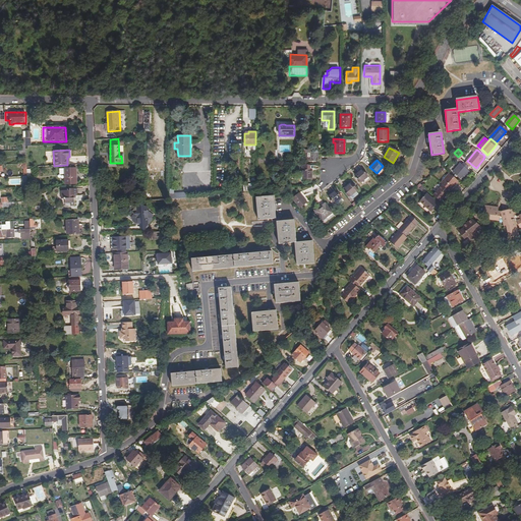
[(466,169),(469,166),(465,163),(464,162),(462,165),(461,164),(454,172),(461,178),(462,177),(465,180),(468,176),(465,173),(468,170),(466,169)]
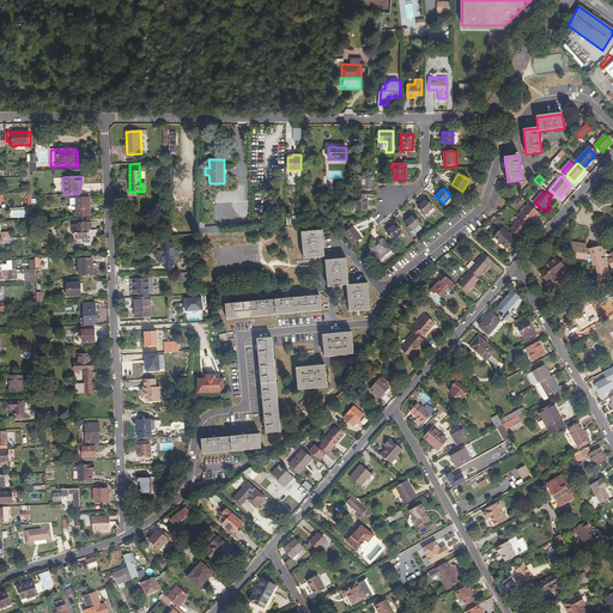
[(369,200),(369,195),(354,193),(356,211),(366,211),(366,200),(369,200)]
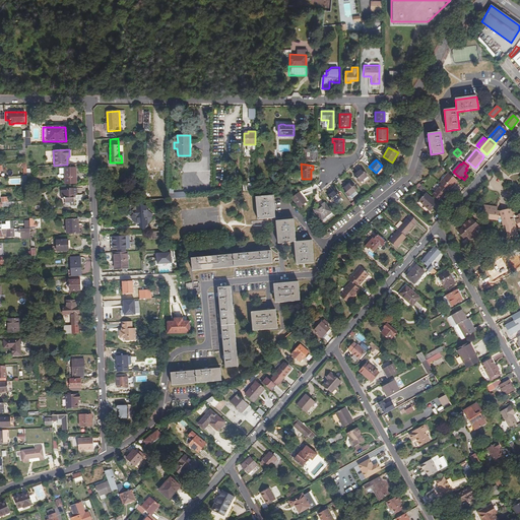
[(76,168),(65,169),(65,174),(66,184),(77,184),(76,168)]
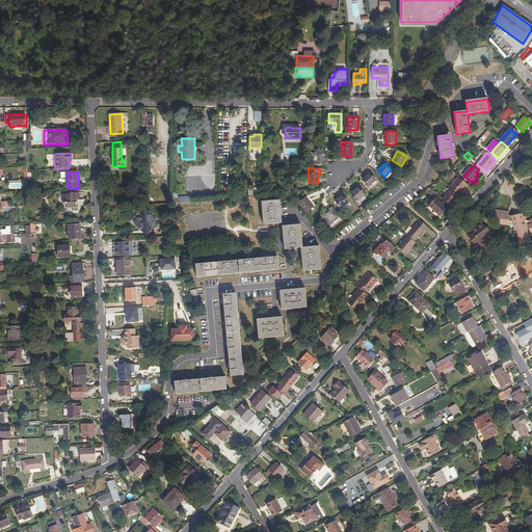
[(377,182),(370,171),(363,178),(370,187),(377,182)]
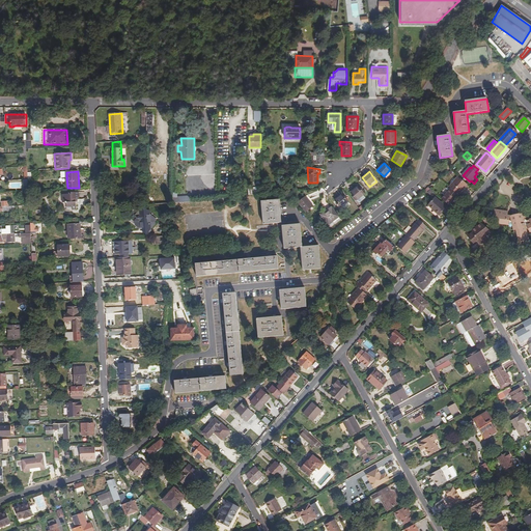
[(467,186),(468,185),(458,176),(457,178),(456,182),(453,184),(451,185),(449,187),(451,188),(458,194),(458,195),(459,194),(460,191),(464,187),(467,186)]
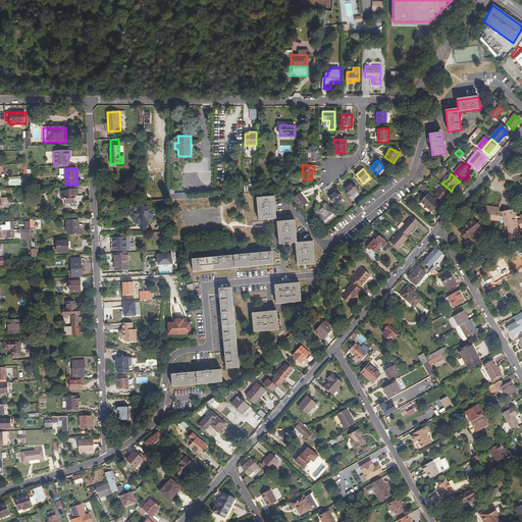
[(358,190),(352,183),(345,189),(353,199),(358,195),(356,192),(358,190)]
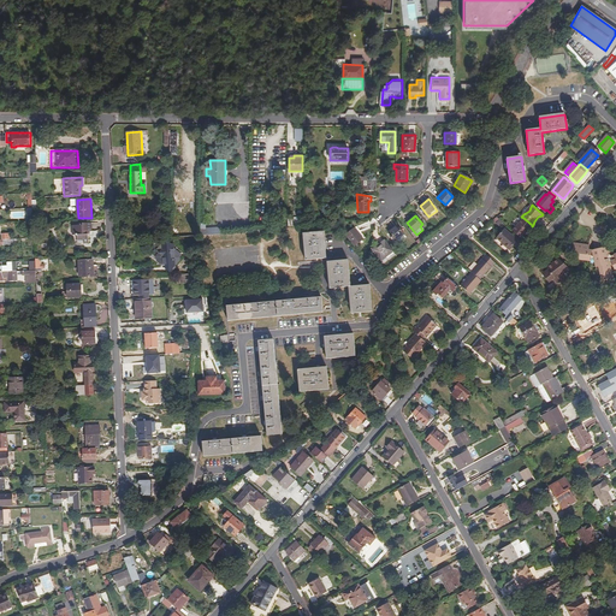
[(513,231),(521,238),(529,229),(529,227),(532,225),(523,218),(513,231)]
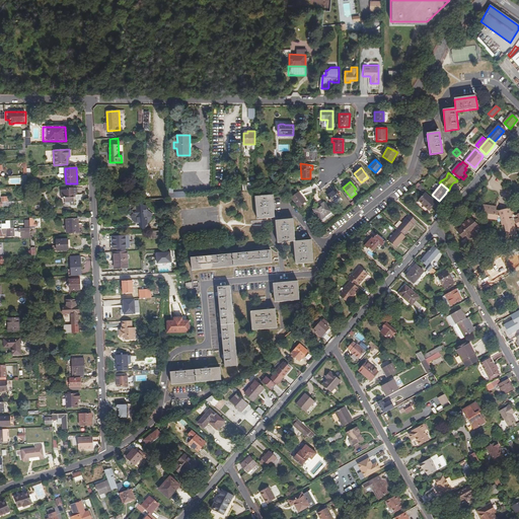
[(65,190),(64,189),(62,189),(62,191),(61,191),(62,198),(65,199),(65,203),(71,202),(71,205),(75,205),(75,198),(76,198),(76,195),(78,195),(77,188),(70,189),(70,190),(65,190)]
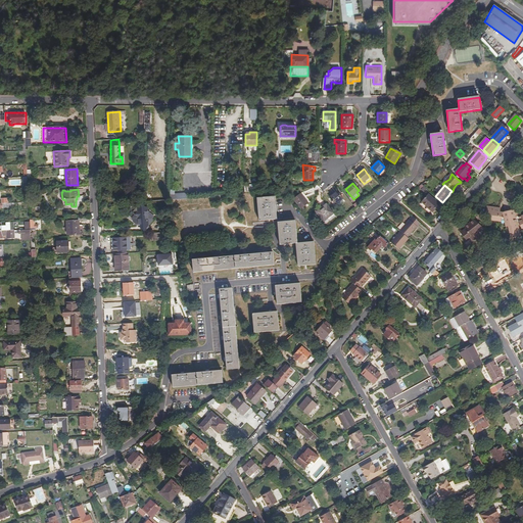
[(344,201),(336,191),(329,197),(334,204),(335,203),(337,205),(344,201)]
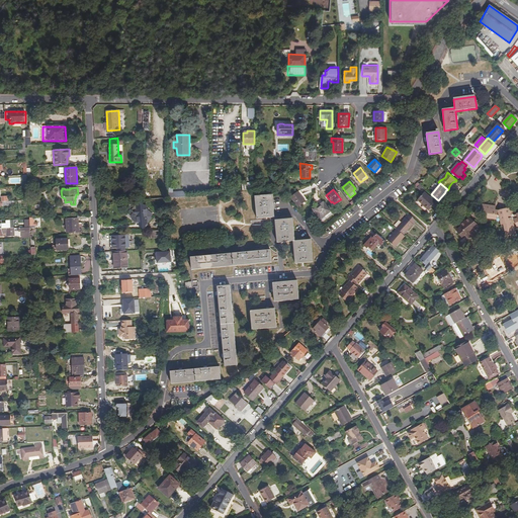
[(289,196),(297,206),(305,200),(296,190),(289,196)]
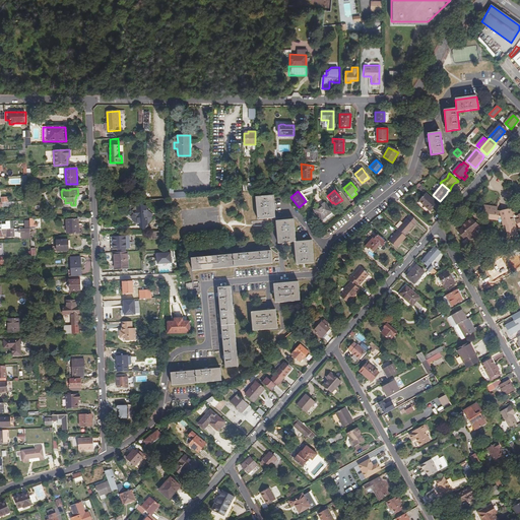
[(431,210),(437,202),(427,193),(420,201),(426,206),(425,206),(431,210)]
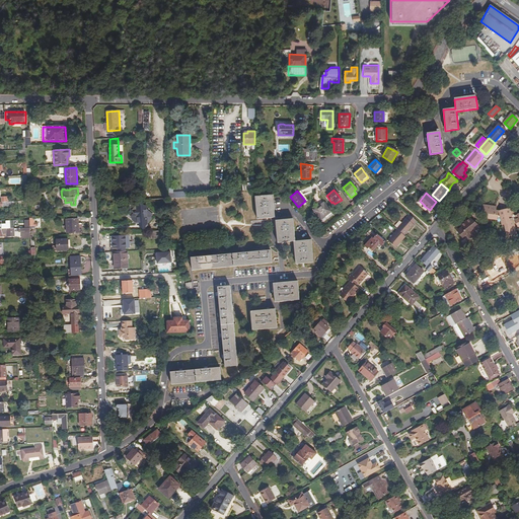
[(275,217),(272,195),(254,196),(256,218),(275,217)]
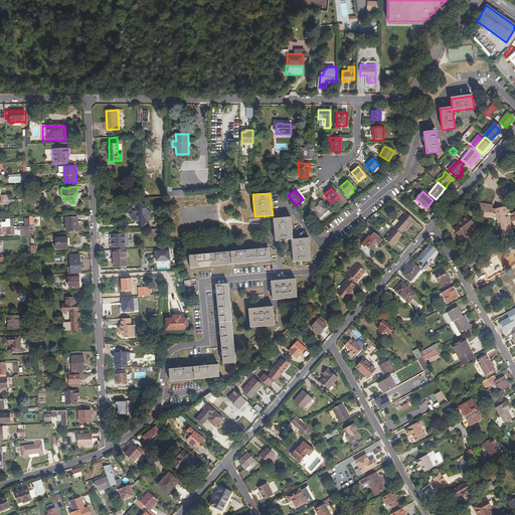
[(311,207),(318,216),(322,213),(324,216),(329,211),(321,200),(311,207)]
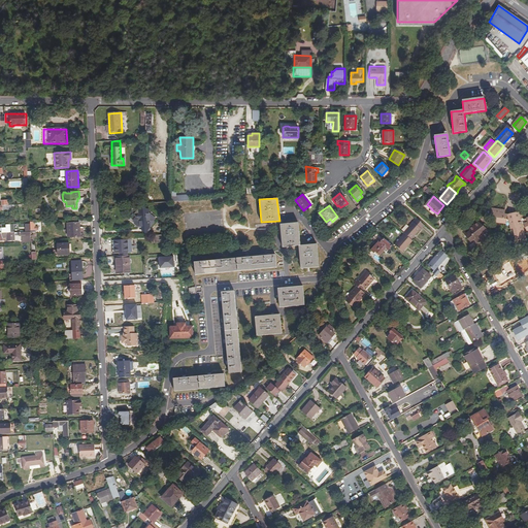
[(149,212),(143,208),(141,209),(140,210),(138,210),(134,215),(136,217),(133,221),(137,224),(137,226),(139,226),(140,227),(141,226),(143,228),(145,225),(150,228),(154,223),(153,222),(156,219),(149,212)]
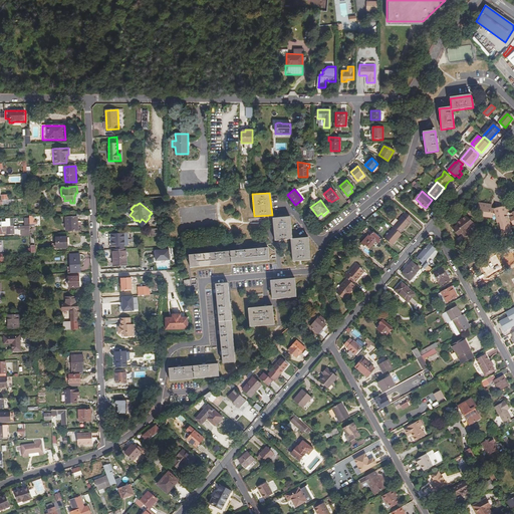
[(492,215),(493,209),(490,208),(491,205),(478,203),(477,211),(480,212),(480,214),(481,216),(483,216),(485,215),(492,216),(492,215)]
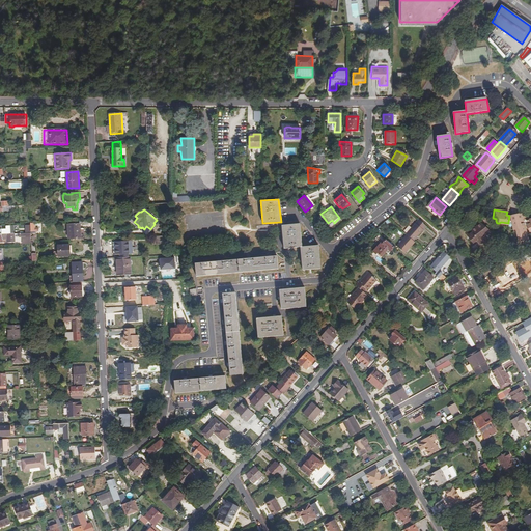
[(523,212),(510,215),(512,222),(513,225),(520,223),(520,222),(524,221),(524,219),(525,219),(523,212)]
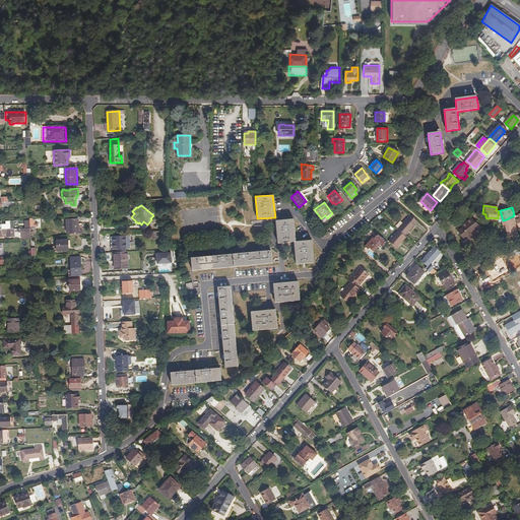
[(410,215),(398,230),(399,231),(405,236),(417,222),(410,215)]
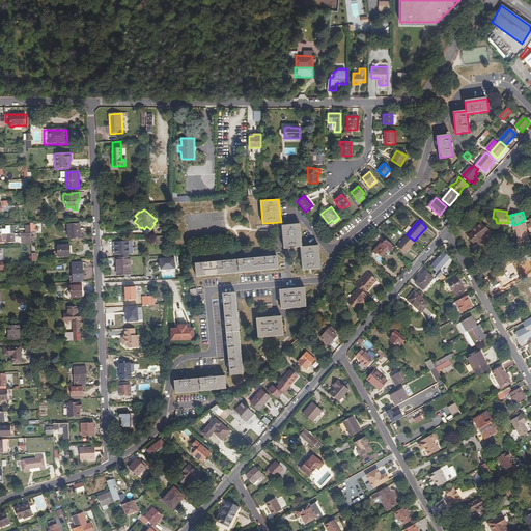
[(520,223),(513,225),(514,229),(516,228),(519,236),(519,238),(519,240),(521,241),(527,239),(528,236),(524,222),(520,223)]
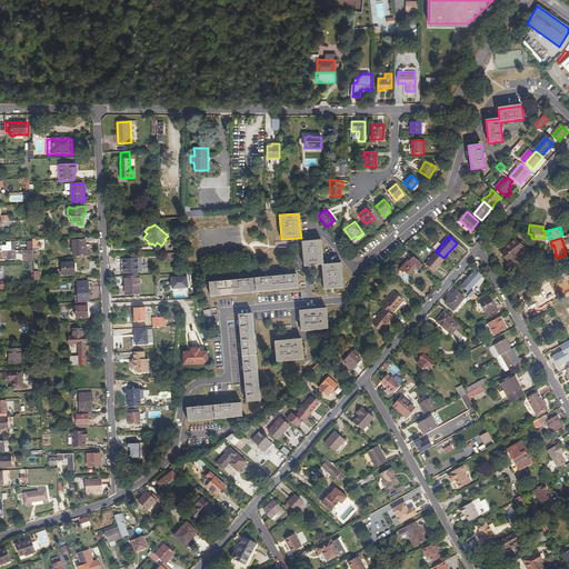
[(33,246),(33,248),(36,248),(36,247),(42,247),(41,245),(38,245),(38,239),(32,239),(33,241),(33,246)]
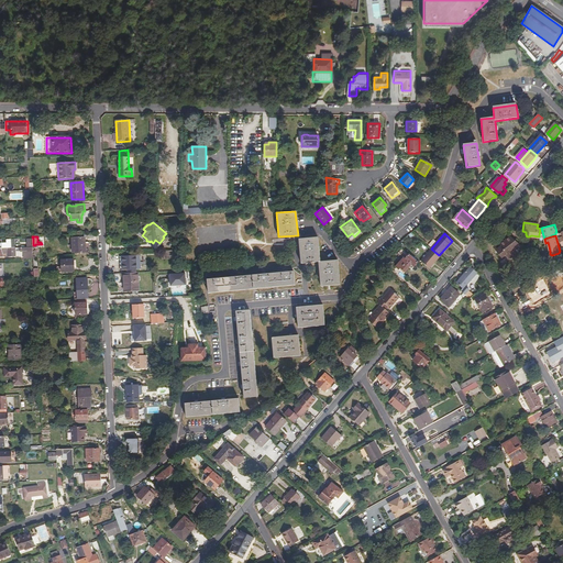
[(320,262),(318,236),(299,239),(301,263),(319,262),(321,286),(340,284),(338,260),(320,262)]
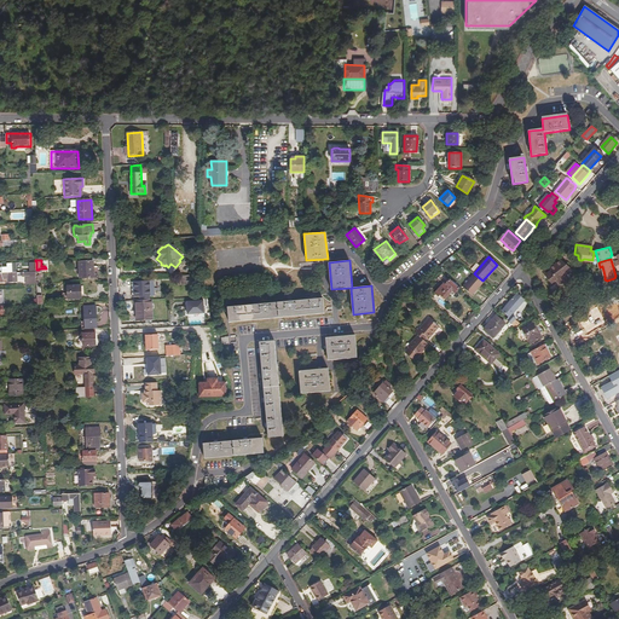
[(563,276),(573,270),(561,260),(555,264),(556,266),(551,271),(548,273),(544,275),(550,283),(555,279),(556,278),(559,279),(563,276)]
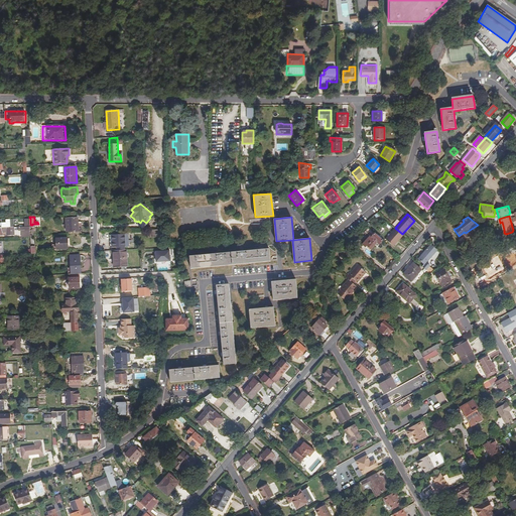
[(79,231),(78,218),(67,219),(67,232),(79,231)]
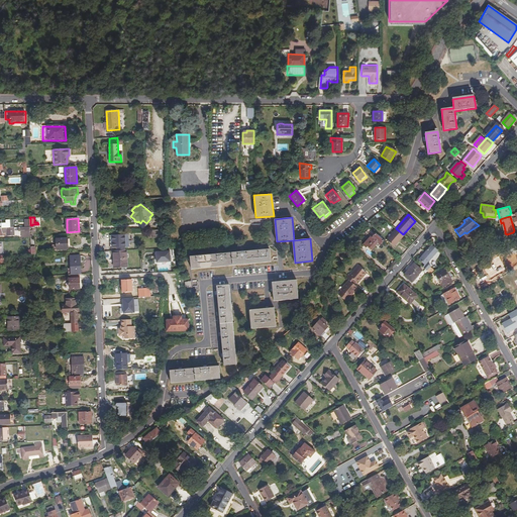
[(1,220),(0,220),(0,236),(2,236),(2,233),(7,232),(7,235),(13,235),(13,220),(6,220),(6,223),(1,223),(1,220)]
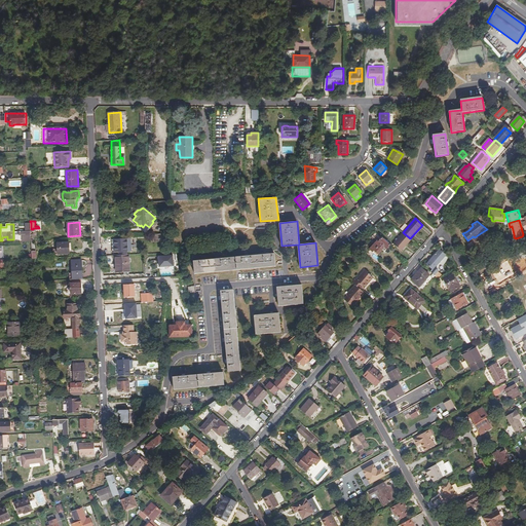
[(390,246),(376,232),(371,238),(374,241),(376,239),(377,241),(370,250),(373,253),(375,251),(379,255),(382,251),(383,252),(385,251),(390,246)]
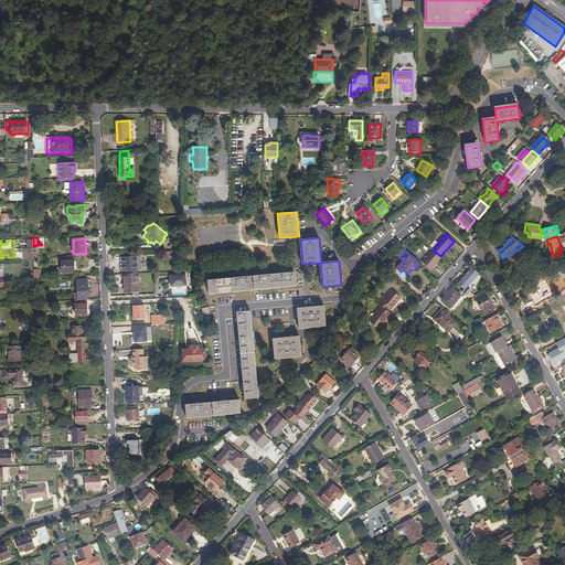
[(432,270),(443,258),(440,256),(434,251),(423,263),(432,270)]
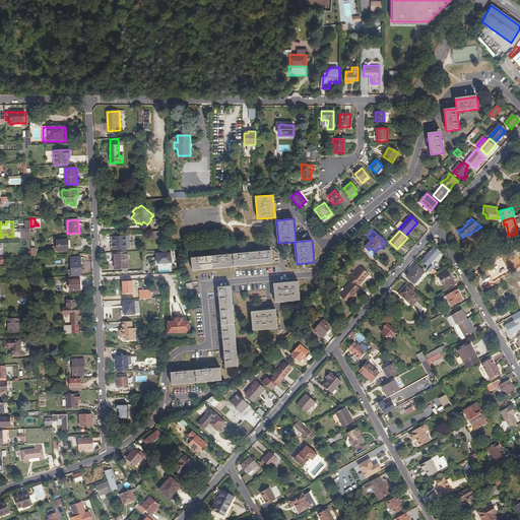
[(126,240),(126,237),(113,237),(114,250),(127,249),(127,245),(129,245),(129,240),(126,240)]
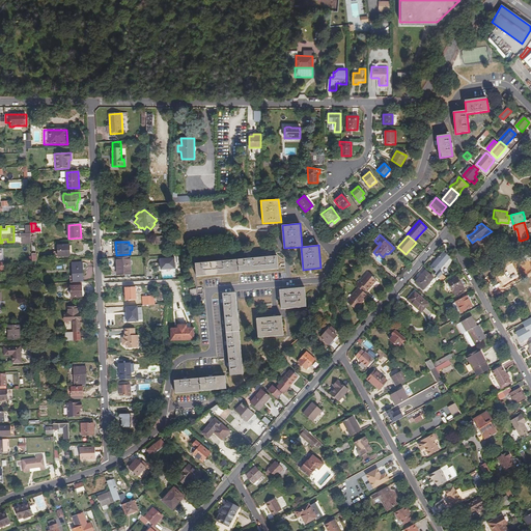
[(71,256),(70,245),(58,246),(59,257),(71,256)]
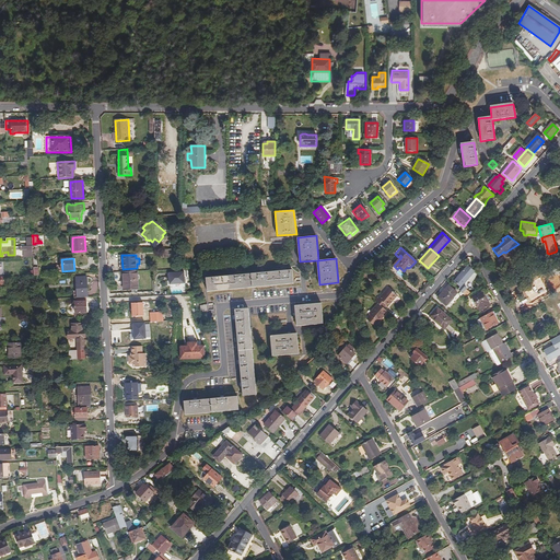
[(461,288),(458,290),(462,292),(466,288),(463,284),(474,272),(467,266),(454,281),(461,288)]
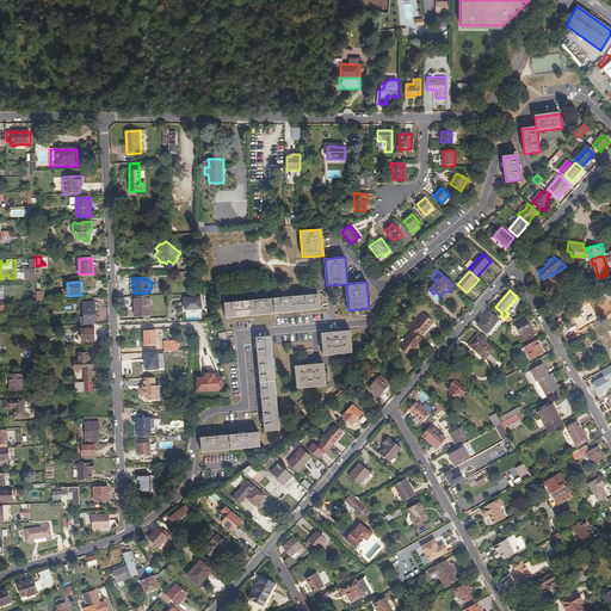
[(320,309),(319,295),(224,304),(226,319),(320,309)]
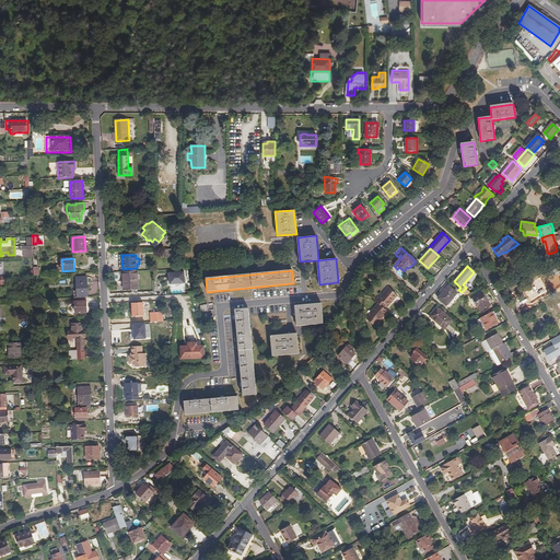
[(138,290),(137,271),(123,271),(124,290),(138,290)]
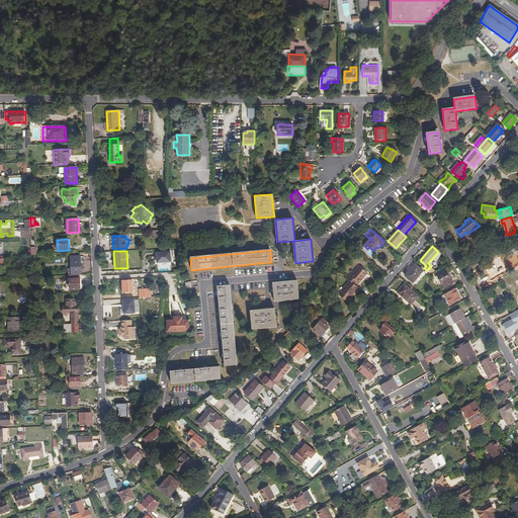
[(171,263),(171,252),(156,253),(156,264),(171,263)]
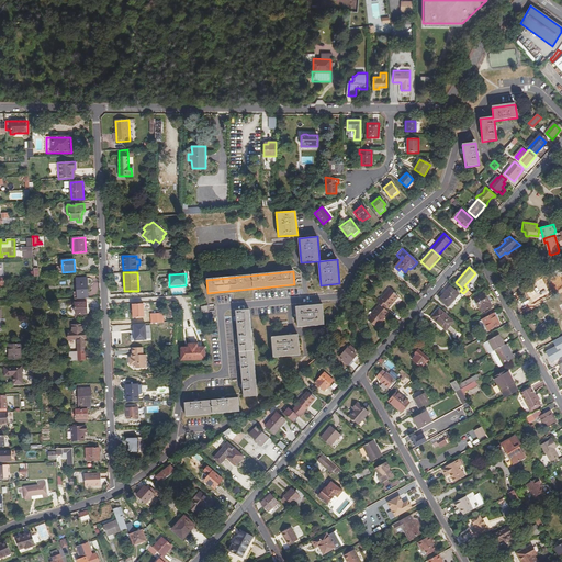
[(75,292),(75,299),(76,299),(87,299),(88,299),(87,281),(77,281),(78,292),(75,292)]
